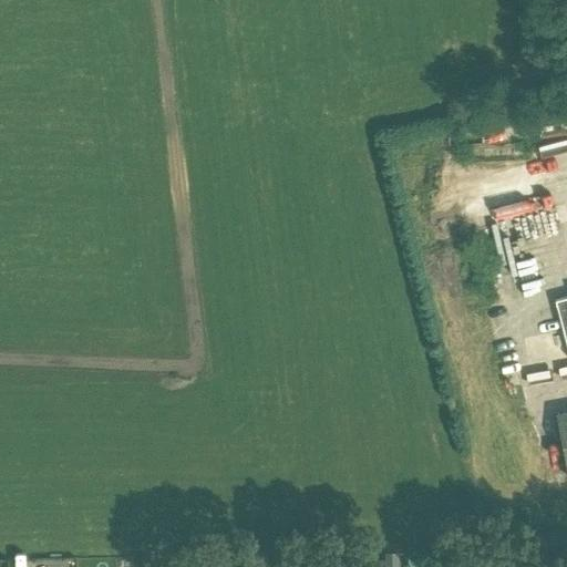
[(505,218),(545,207),(542,195),(502,206),(505,218)]
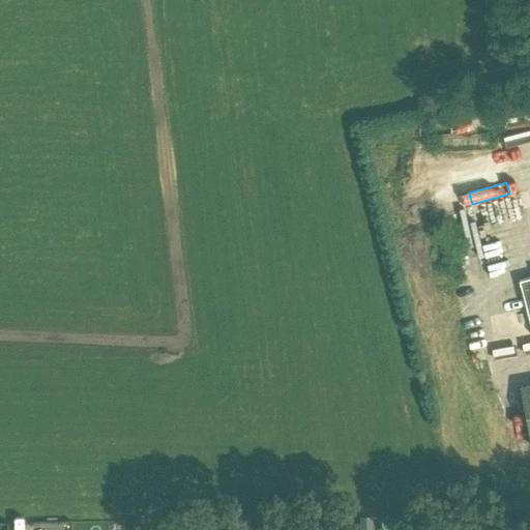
[(529,276),(519,281),(521,289),(529,324),(529,276)]
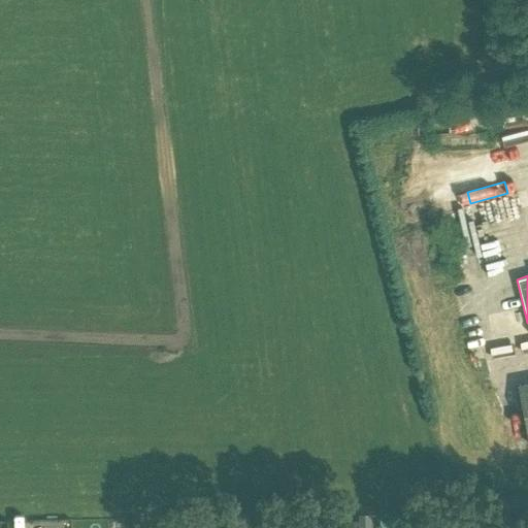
[(527,383),(517,385),(527,440),(527,383)]
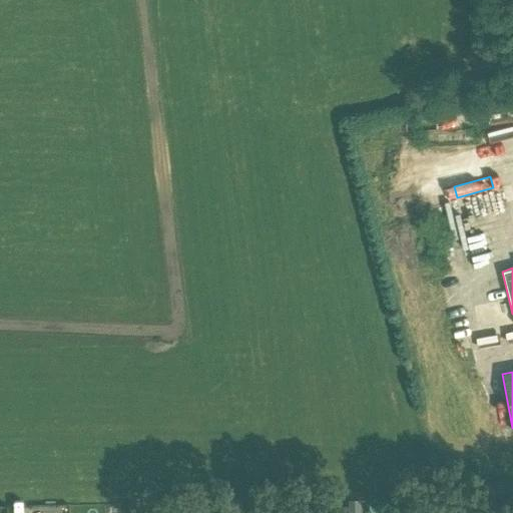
[(241,512),(241,495),(229,495),(228,512),(241,512)]
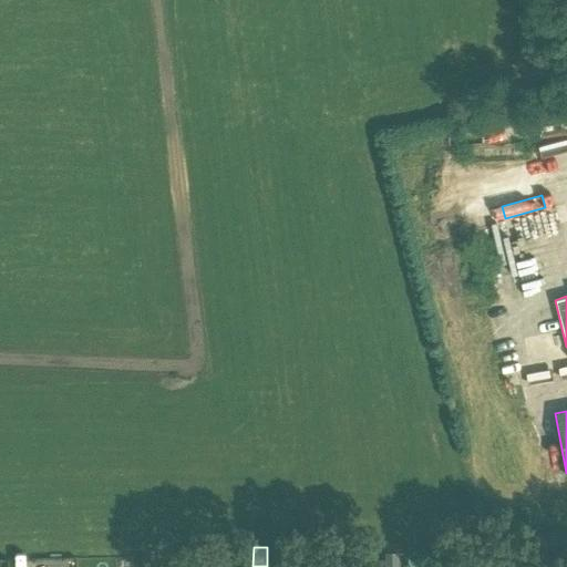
[(385,548),(384,566),(402,566),(403,548),(385,548)]
